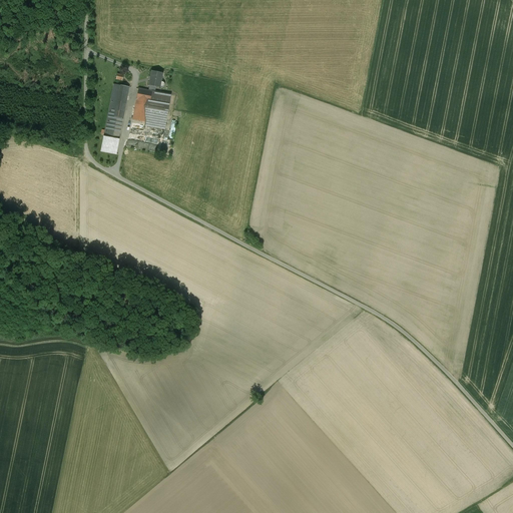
[(162,73),(151,71),(149,85),(149,86),(156,87),(159,87),(160,81),(162,73)]
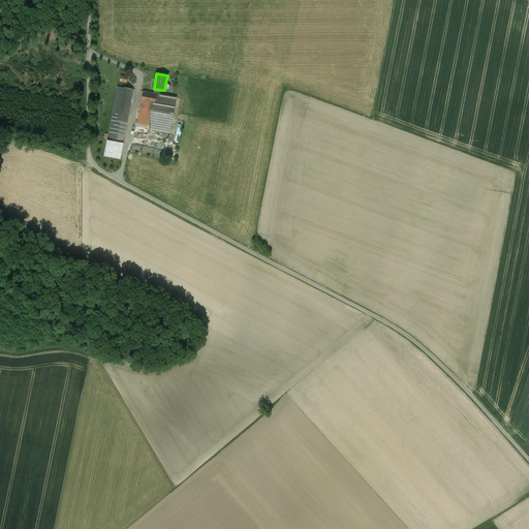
[(132,90),(118,87),(107,142),(123,144),(132,90)]
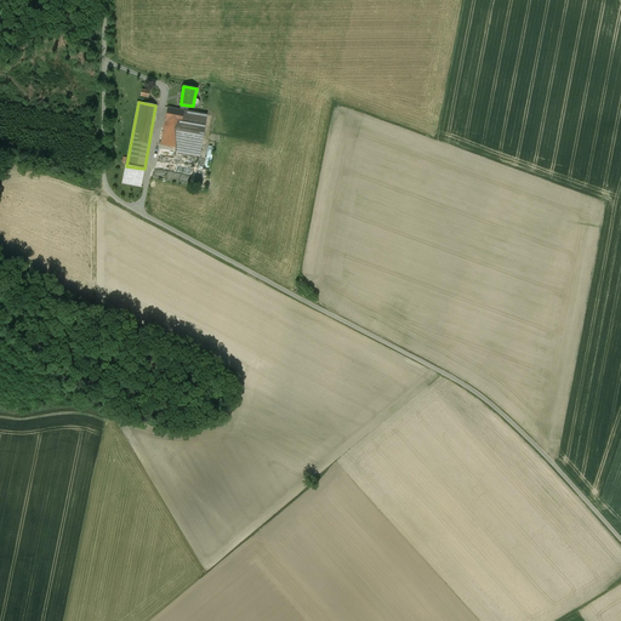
[(180,110),(167,108),(160,144),(177,148),(178,138),(201,143),(206,115),(188,112),(180,110)]
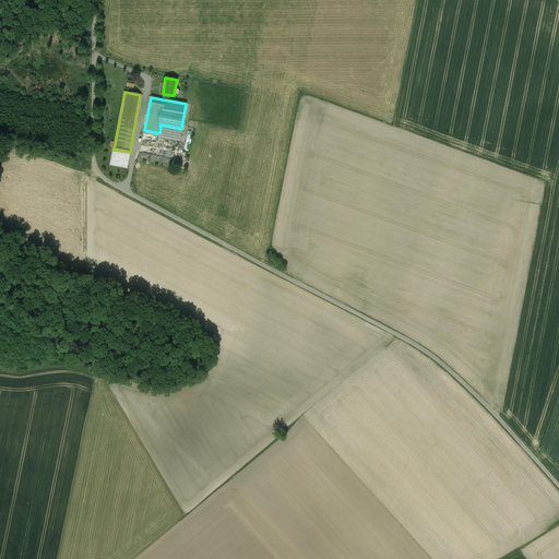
[(181,129),(161,125),(159,133),(158,138),(179,141),(181,129)]
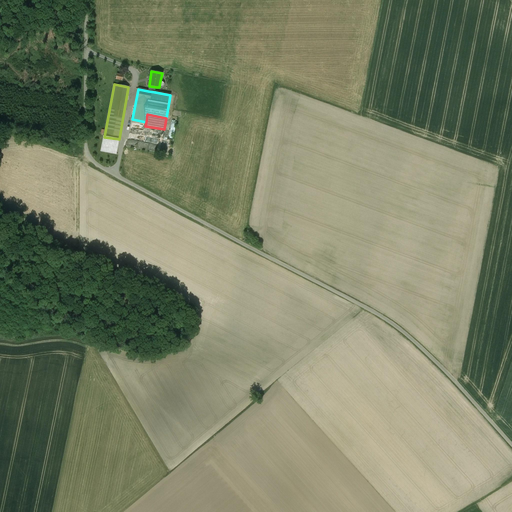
[(138,134),(137,139),(156,143),(157,133),(132,128),(131,133),(138,134)]
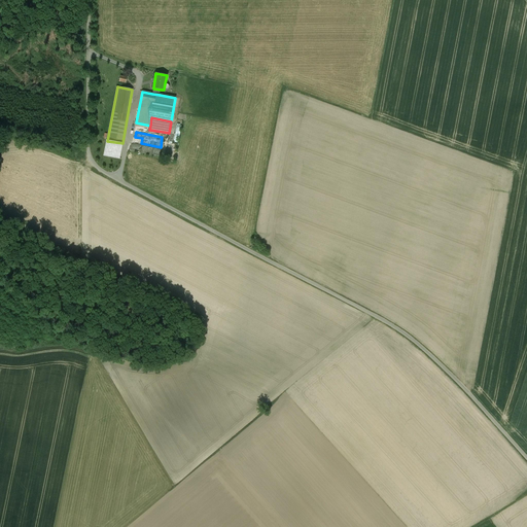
[(123,143),(107,141),(104,156),(119,160),(123,143)]
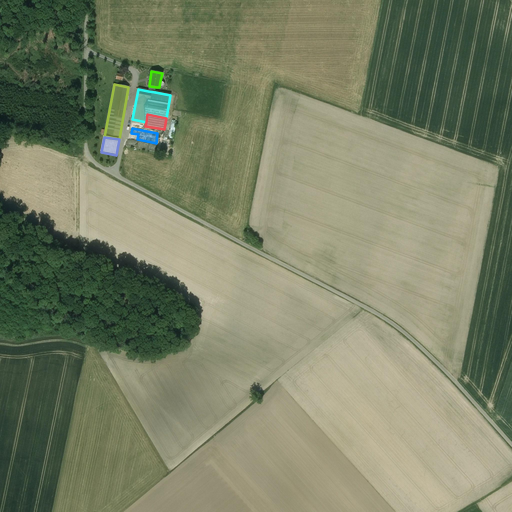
All buildings are outlined.
